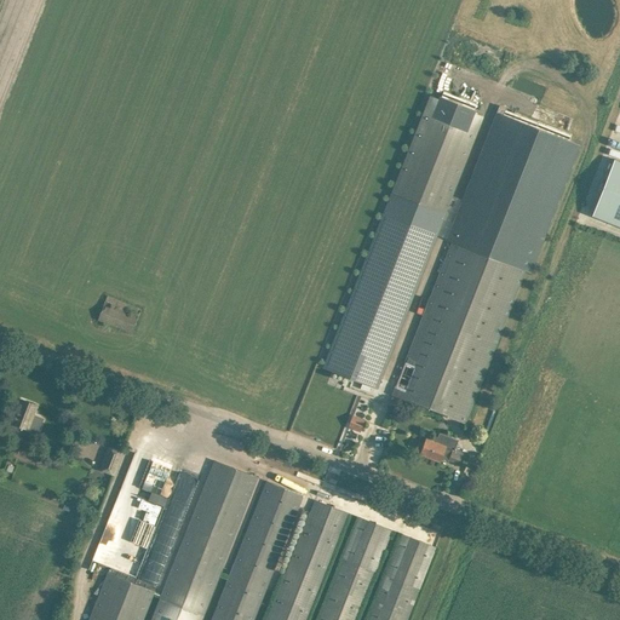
[(323,367),(377,388),(447,208),(482,119),(466,113),(470,104),(451,97),(448,105),(429,98),(323,367)]
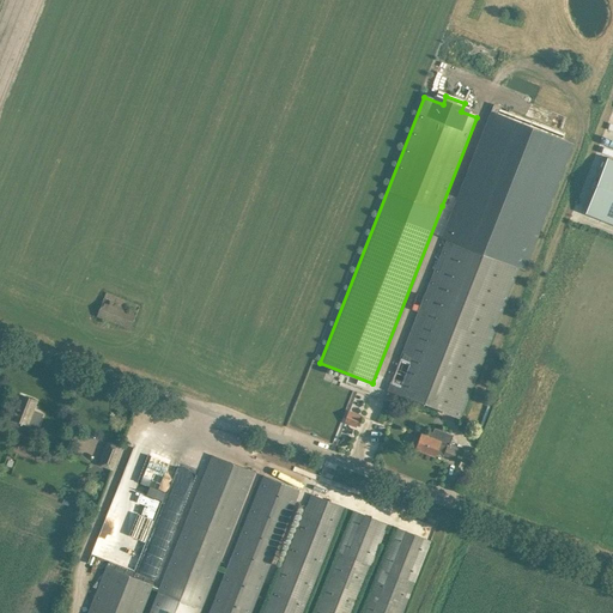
[(448,238),(390,383),(462,412),(520,267),(525,268),(574,146),(563,141),(565,134),(495,105),(442,236),(448,238)]
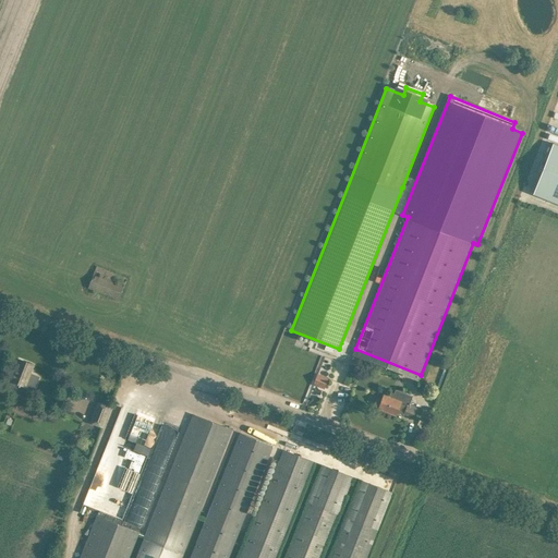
[(557,144),(553,143),(533,194),(557,204),(557,144)]
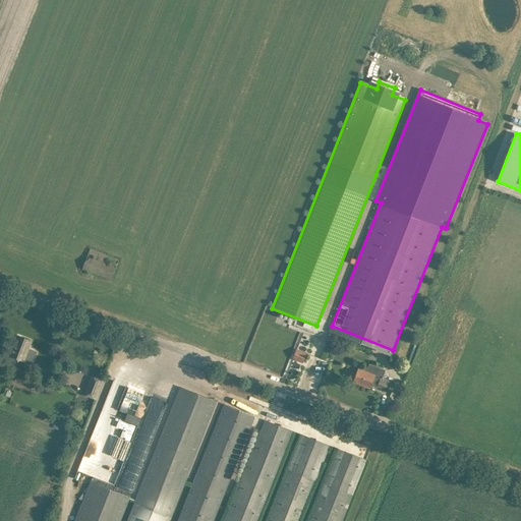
[(91,248),(87,258),(82,268),(111,279),(119,259),(91,248)]
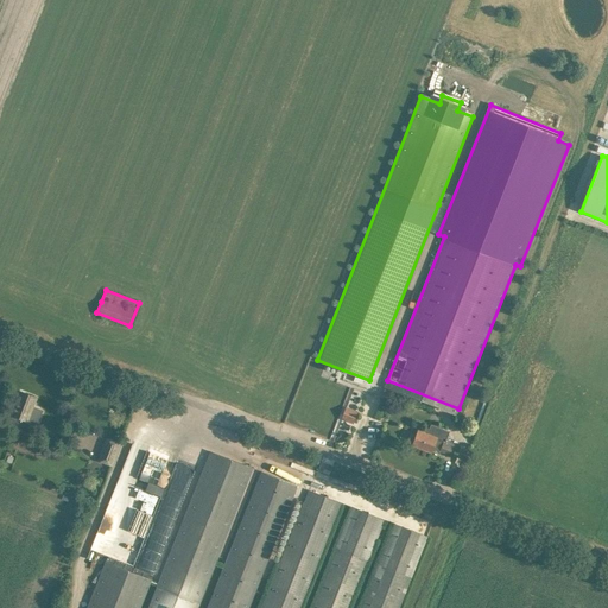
[(32,407),(36,398),(21,392),(8,428),(27,435),(31,423),(37,425),(43,411),(32,407)]
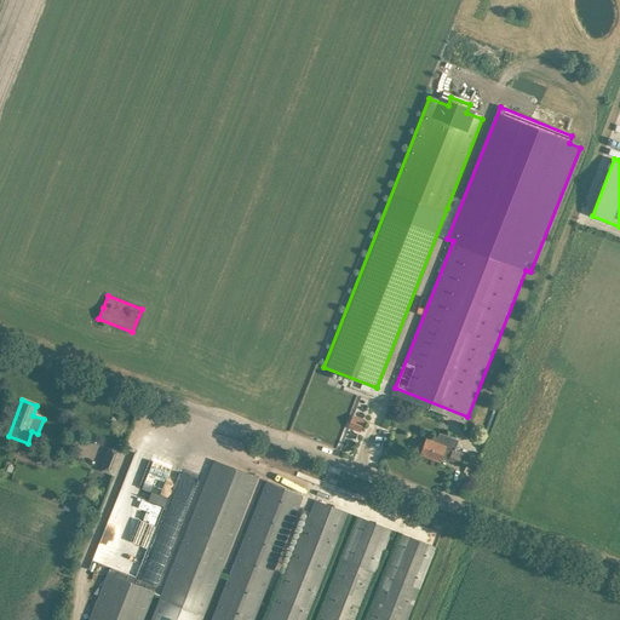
[(349,426),(360,431),(365,420),(354,415),(349,426)]
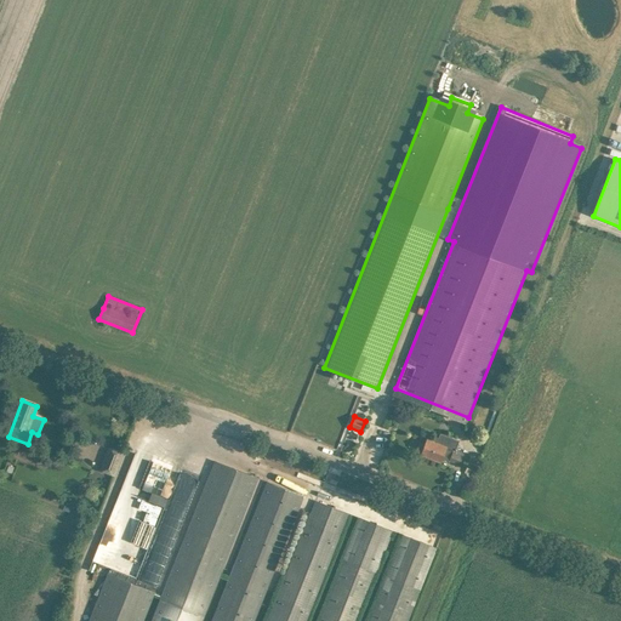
[(427,438),(425,444),(421,455),(440,462),(443,459),(465,467),(468,456),(468,455),(455,450),(459,440),(440,434),(438,438),(436,437),(433,442),(427,438)]
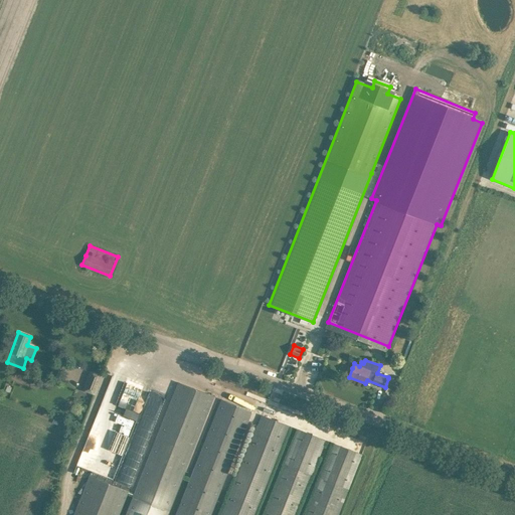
[(102,375),(91,371),(83,390),(95,394),(102,375)]
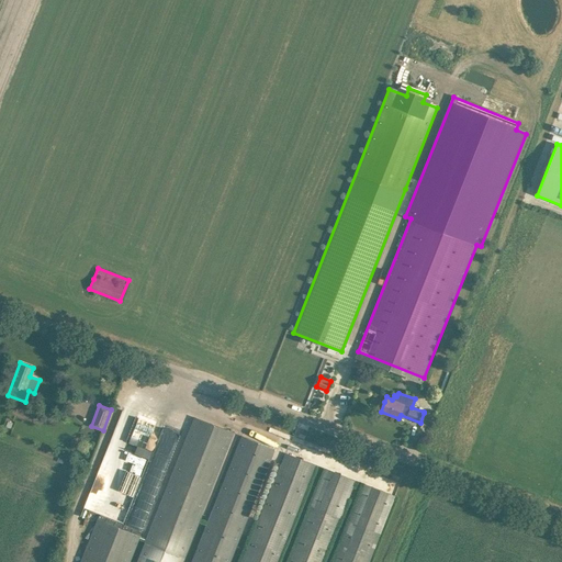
[(137,561),(182,561),(234,433),(194,417),(137,561)]
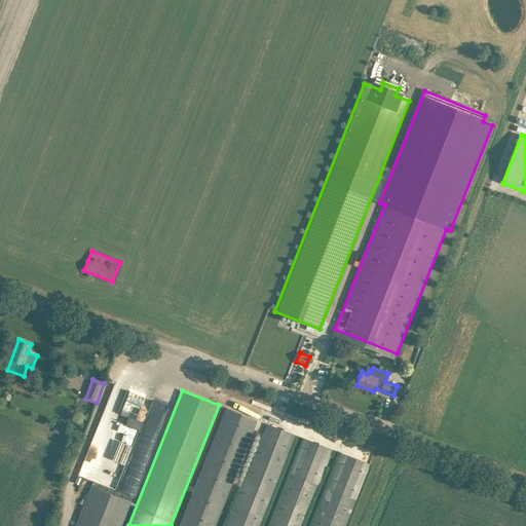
[(145,398),(129,391),(120,415),(136,421),(145,398)]
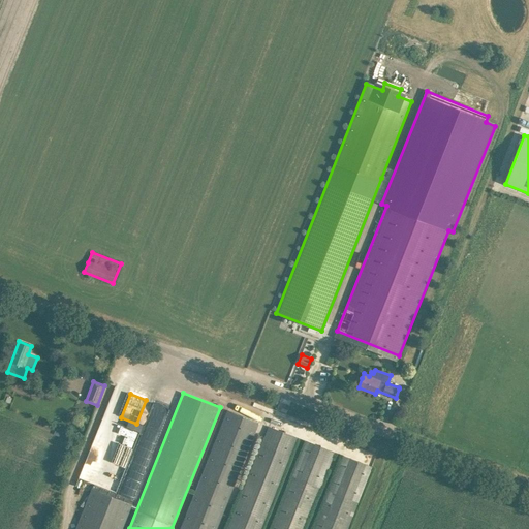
[(180,528),(216,528),(258,423),(227,410),(180,528)]
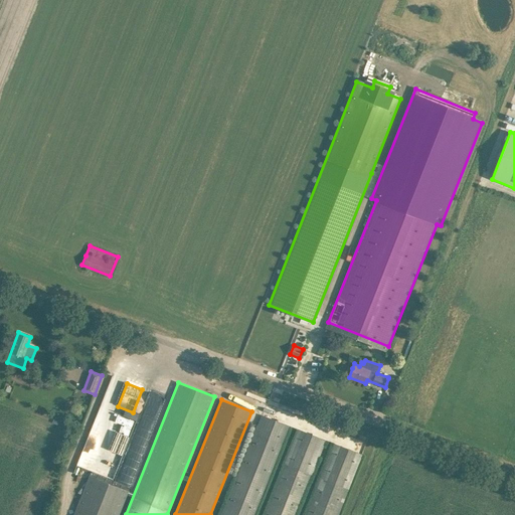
[(262,415),(259,424),(222,514),(252,514),(285,436),(289,425),(262,415)]
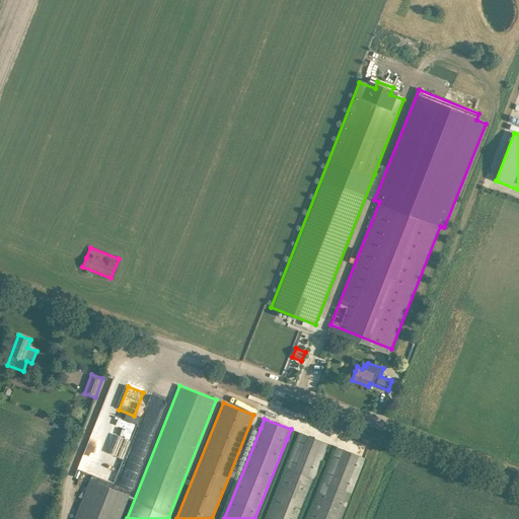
[(301,433),(297,442),(288,469),(290,469),(269,518),(296,518),(312,478),(314,478),(323,453),(327,444),(301,433)]
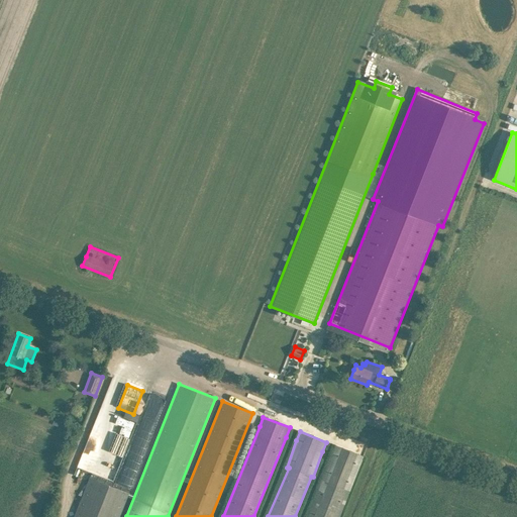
[(336,445),(332,455),(308,516),(338,516),(363,456),(336,445)]
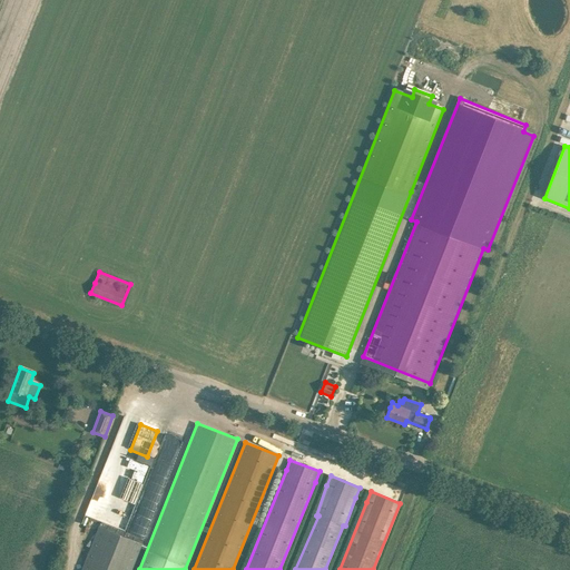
[(131,569),(144,540),(100,523),(81,569),(131,569)]
